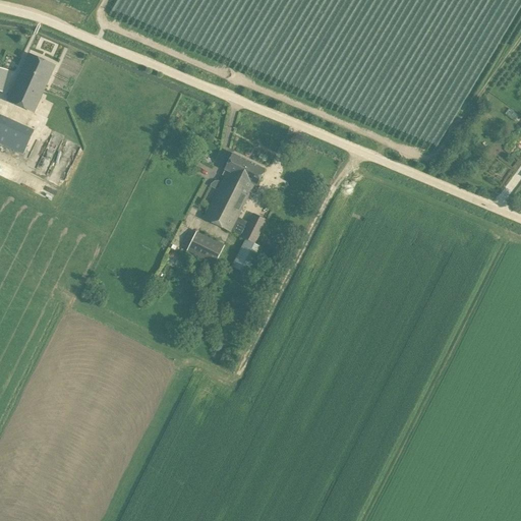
[(7,102),(34,114),(55,66),(29,54),(7,102)]
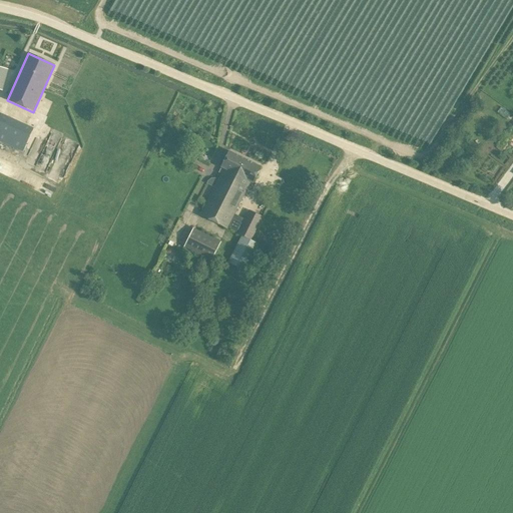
[(0,114),(0,141),(23,152),(34,128),(1,113),(0,114)]
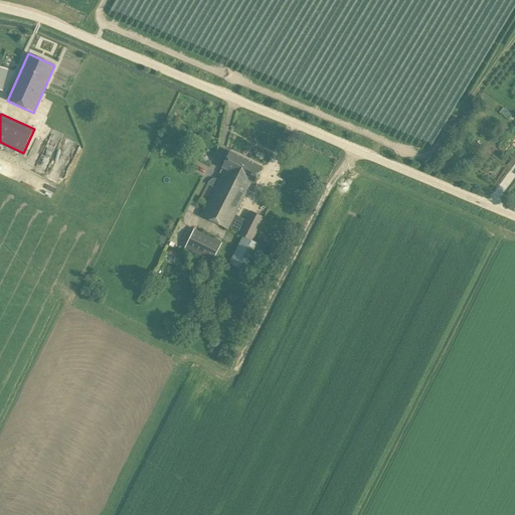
[(224,169),(201,216),(227,229),(237,210),(228,205),(235,190),(242,178),(238,176),(246,160),(230,152),(222,168),(224,169)]
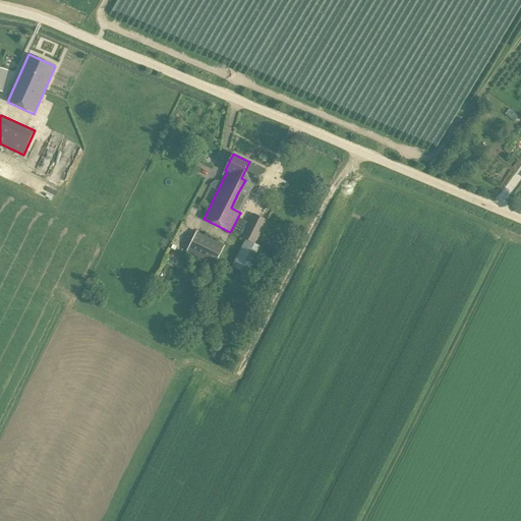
[(238,192),(231,208),(240,213),(254,184),(256,186),(265,170),(249,162),(241,178),(245,180),(238,192)]
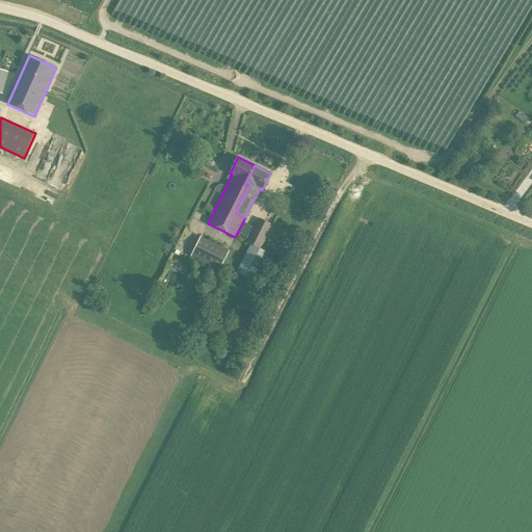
[(258,218),(246,242),(261,249),(272,225),(258,218)]
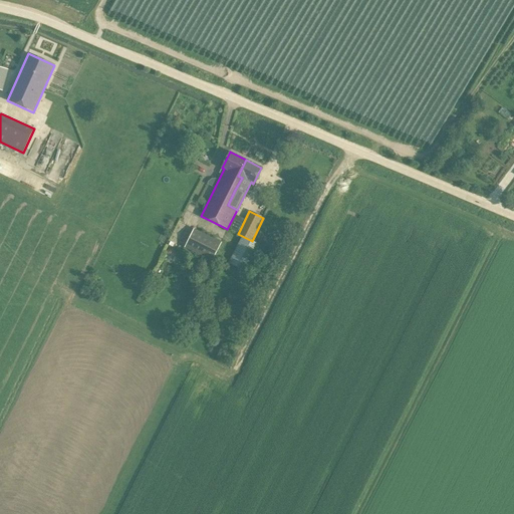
[(194,229),(184,248),(212,261),(221,242),(194,229)]
